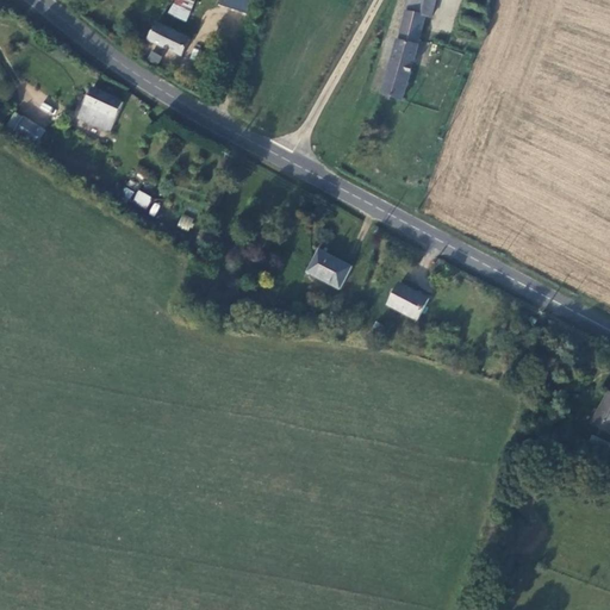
[(186,22),(195,1),(194,0),(174,0),(172,5),(169,13),(186,22)]
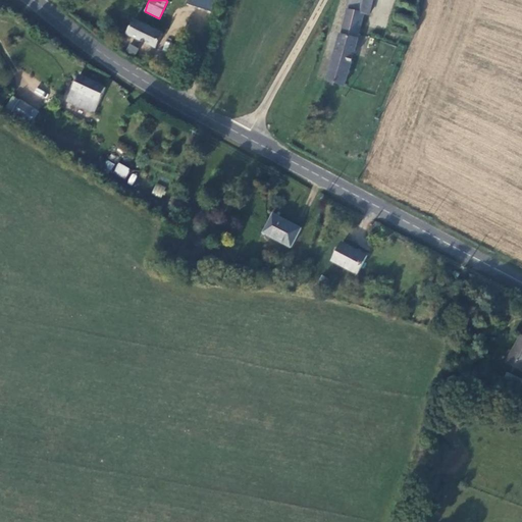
[(211,11),(214,0),(187,0),(187,4),(211,11)]
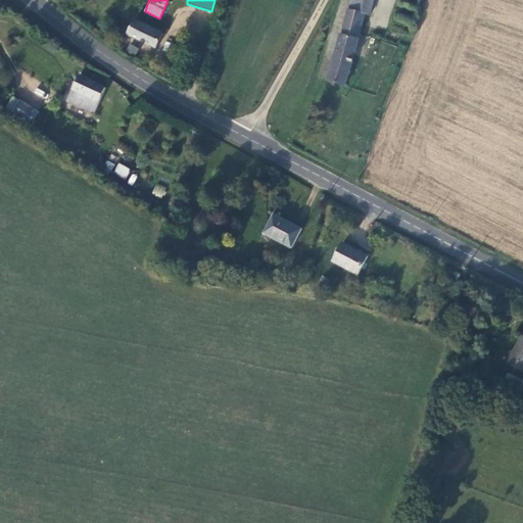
[(349,0),(341,31),(326,81),(331,82),(330,86),(334,87),(336,83),(344,86),(365,13),(370,14),(373,0),(349,0)]
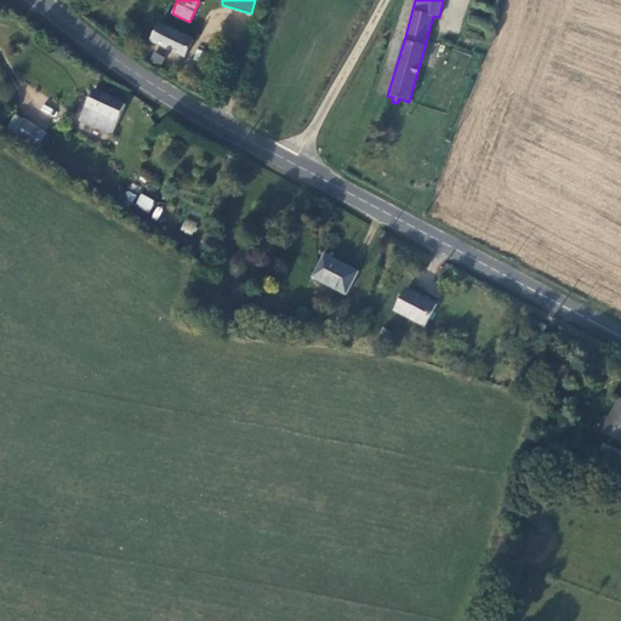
[(192,39),(160,24),(153,40),(184,57),(192,39)]
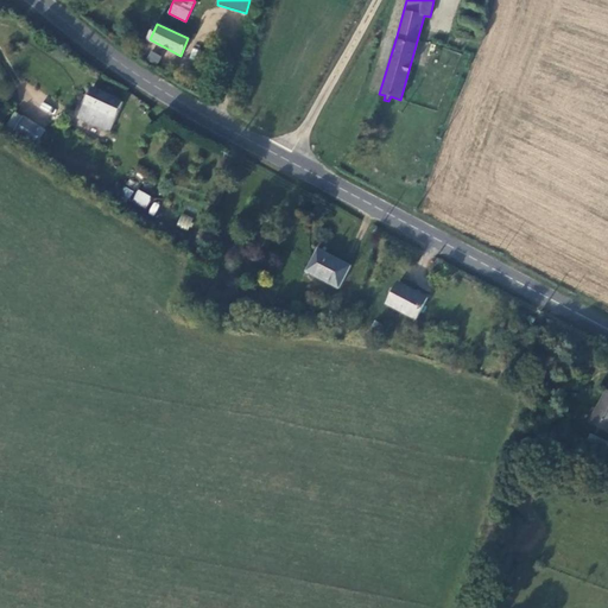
[(146,59),(157,64),(162,55),(150,50),(146,59)]
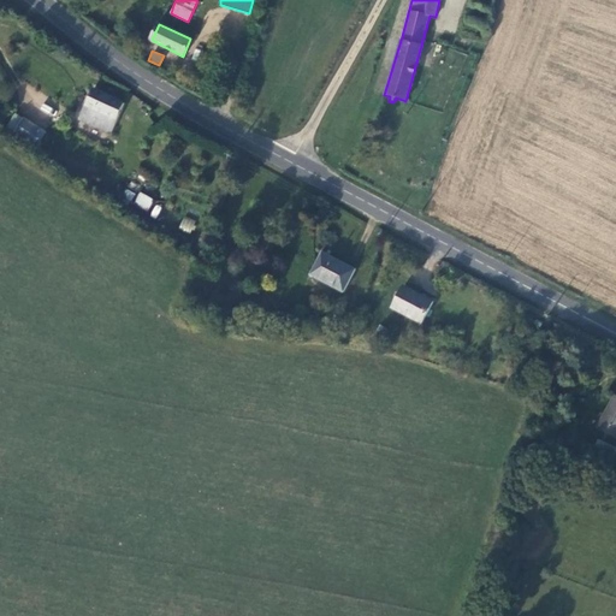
[(208,96),(209,95),(212,89),(211,87),(208,86),(205,86),(201,88),(201,92),(202,95),(205,96),(208,96)]
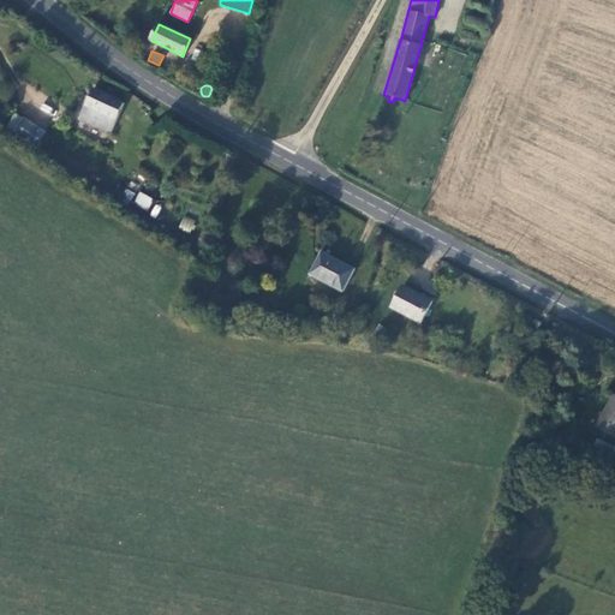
[(124,105),(93,90),(79,120),(111,135),(124,105)]
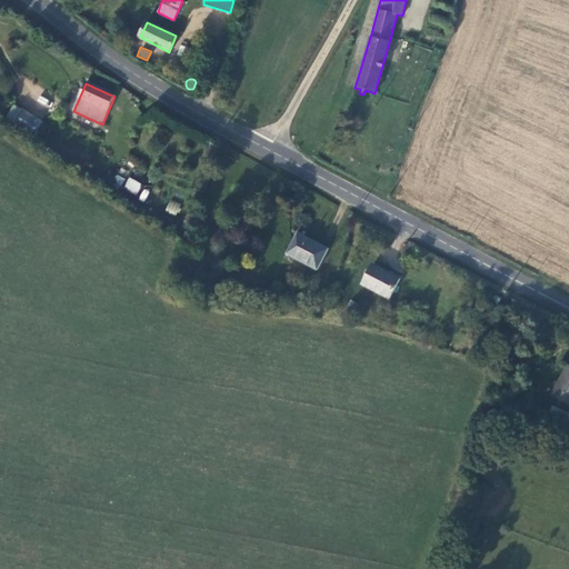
[(40,121),(19,108),(9,125),(30,138),(40,121)]
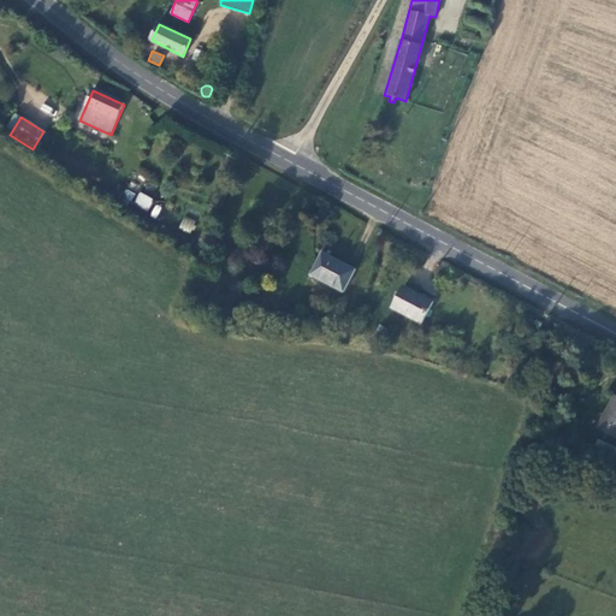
[(141,191),(134,203),(147,211),(154,200),(141,191)]
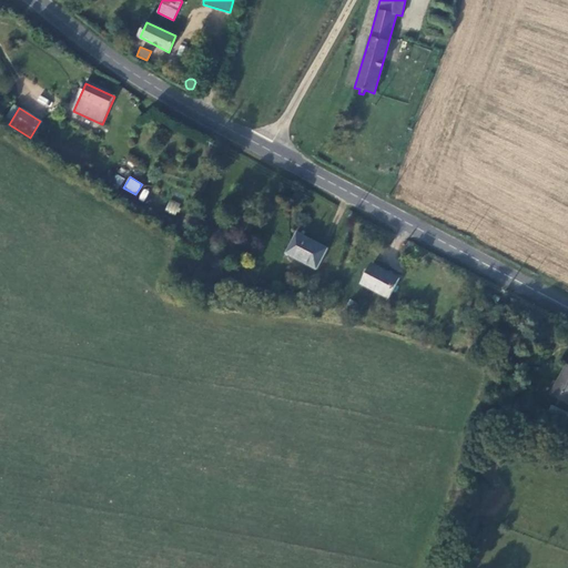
[(175,215),(181,204),(170,200),(164,211),(175,215)]
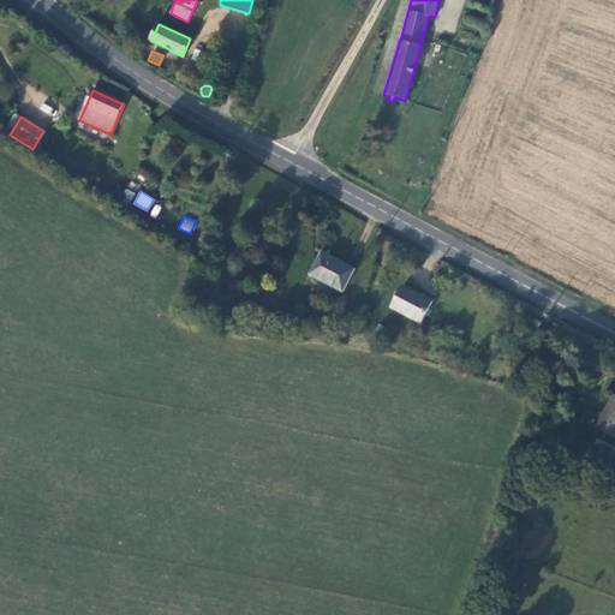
[(354,270),(322,252),(317,262),(321,263),(314,276),(344,292),(354,270)]
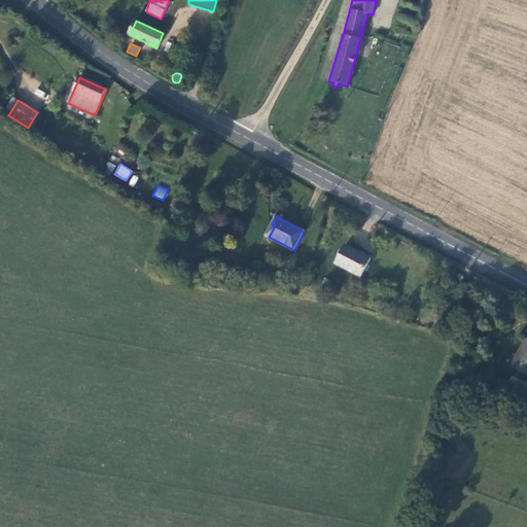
[(372,258),(347,246),(337,265),(361,277),(372,258)]
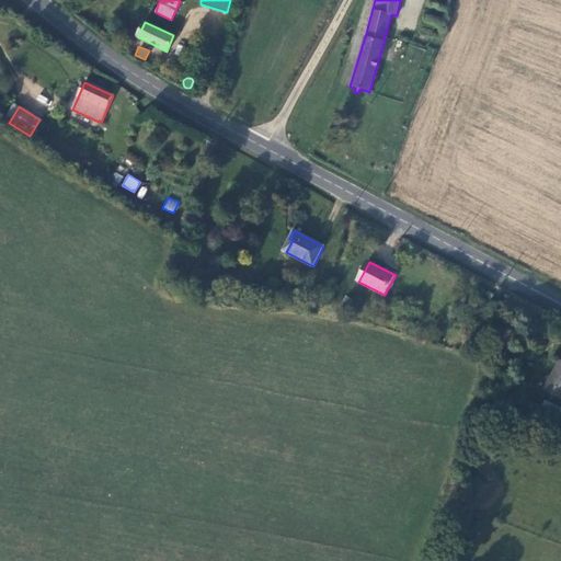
[(560,361),(545,390),(560,399),(560,361)]
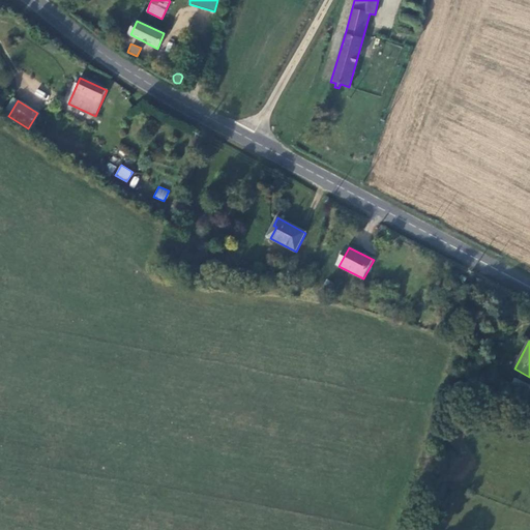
[(514,378),(512,382),(527,390),(529,386),(514,378)]
